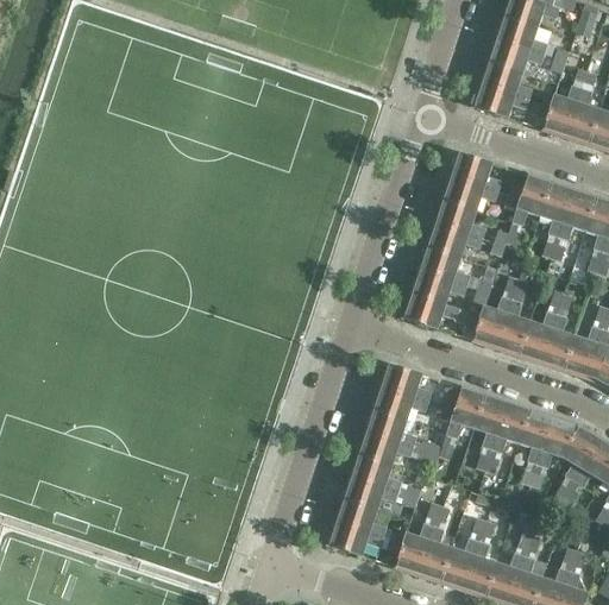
[(506,0),(502,13),(538,25),(542,13),(556,18),(559,6),(546,2),(539,0),(506,0)]
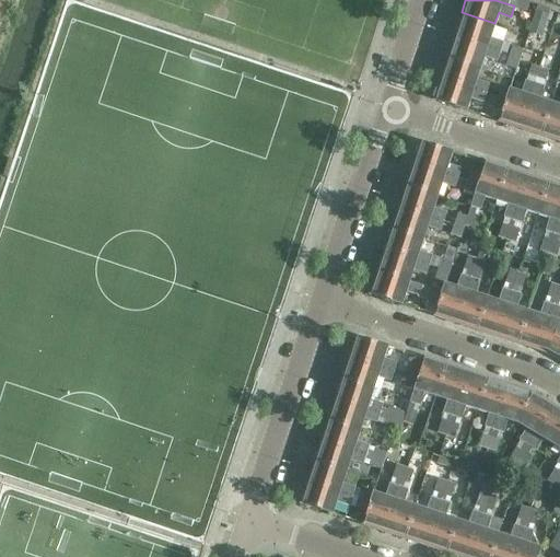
[(548,8),(536,3),(527,31),(539,35),(548,8)]
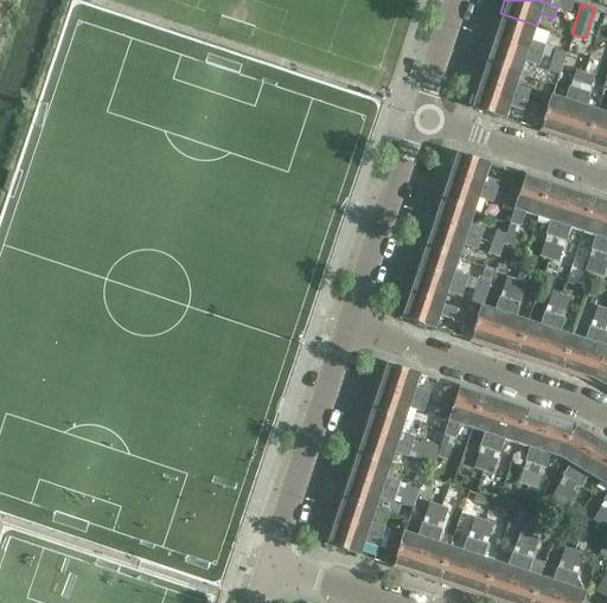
[(500,13),(492,36),(542,52),(549,55),(563,58),(563,59),(567,50),(545,43),(545,42),(532,38),(536,25),(500,13)]
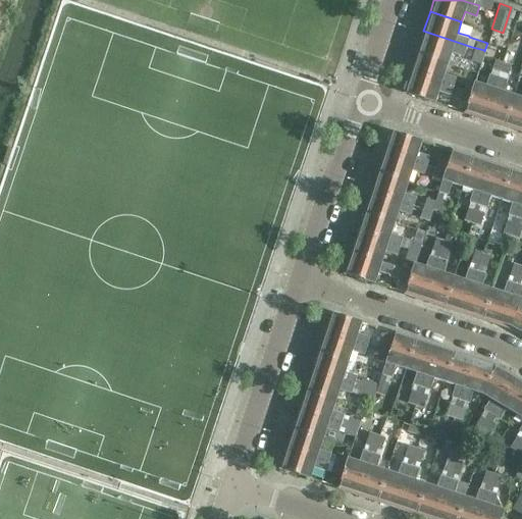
[(423,31),(417,51),(449,61),(452,50),(464,54),(466,45),(423,31)]
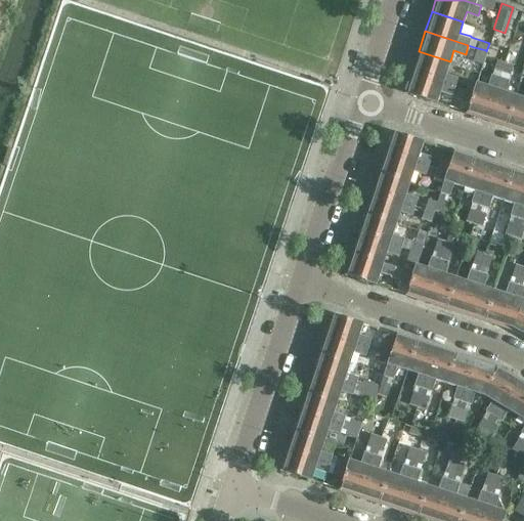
[(474,47),(470,60),(481,63),(486,50),(474,47)]
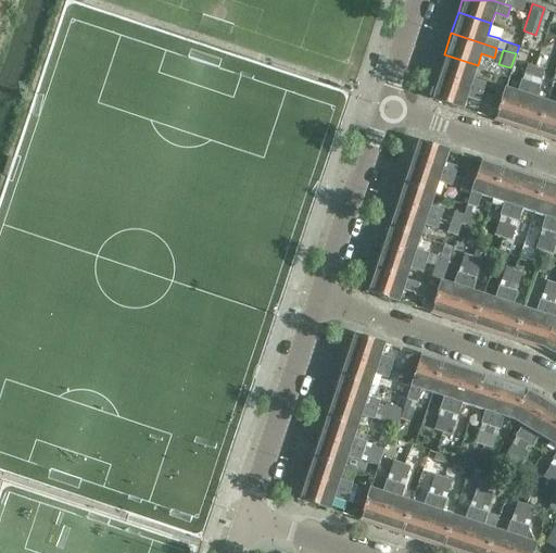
[(444,54),(438,75),(483,90),(487,79),(474,75),(478,65),(444,54)]
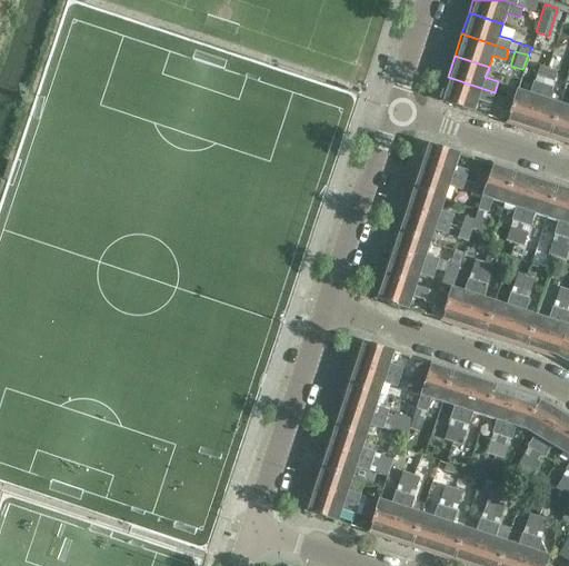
[(517,87),(507,119),(507,120),(529,128),(549,68),(539,65),(536,79),(533,78),(530,91),(517,87)]
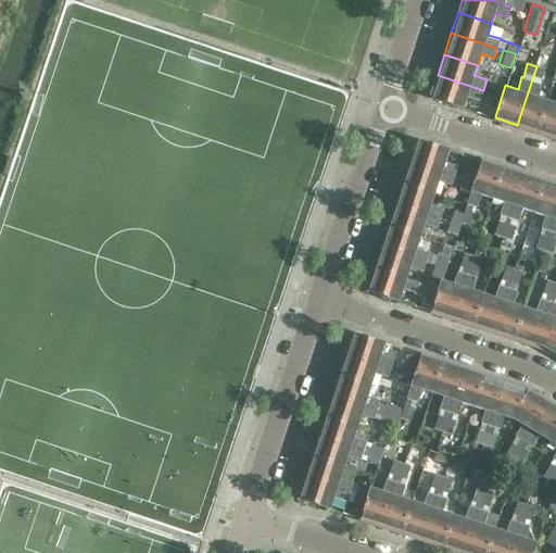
[(536,66),(517,125),(535,130),(546,98),(536,95),(541,83),(540,83),(544,68),(536,66)]
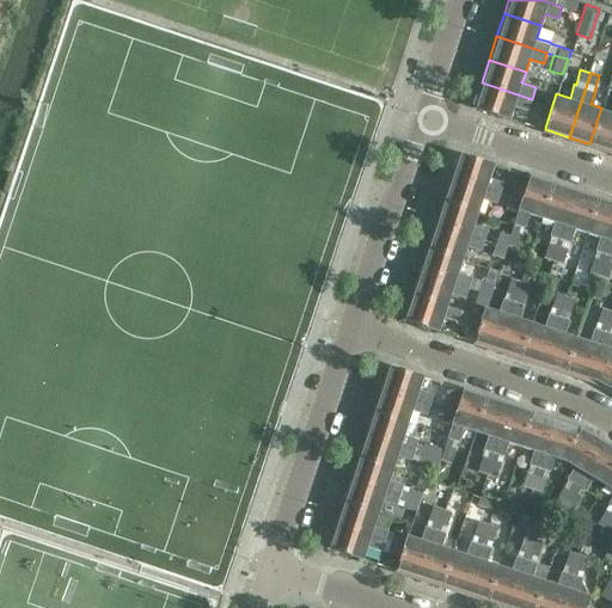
[(532,99),(482,83),(473,105),(510,117),(514,104),(528,109),(532,99)]
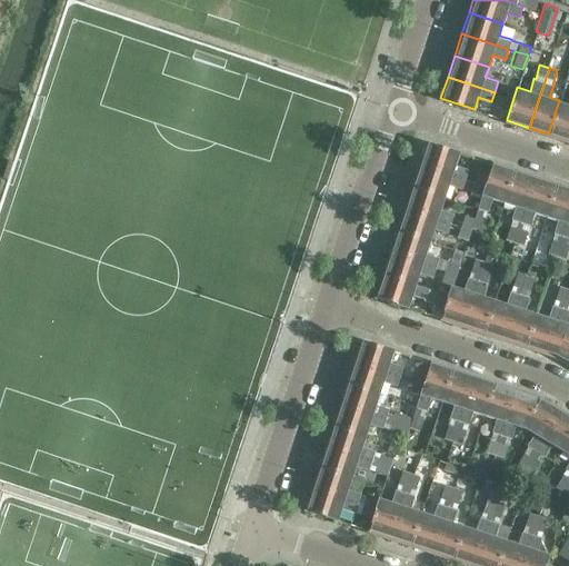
[(503,96),(511,98),(513,91),(506,88),(503,96)]
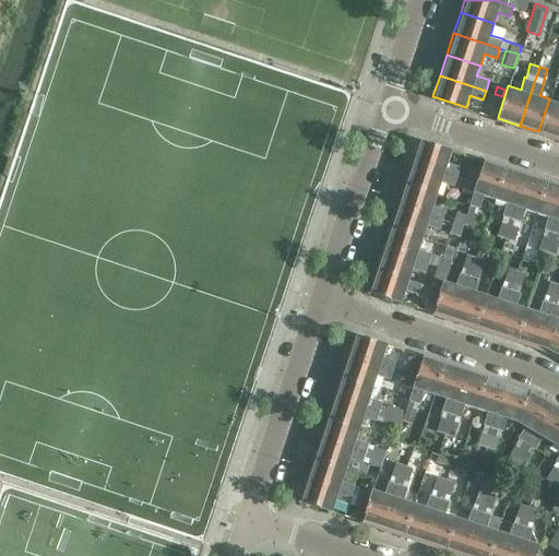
[(490,108),(498,110),(502,96),(495,94),(490,108)]
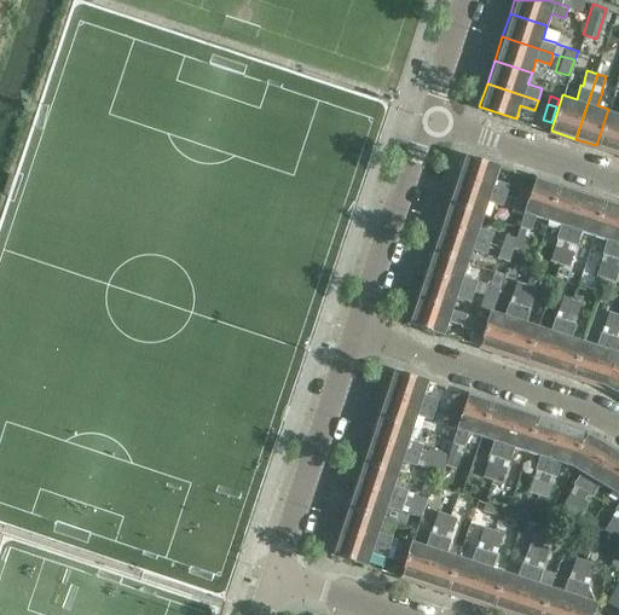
[(618,112),(608,109),(596,145),(618,152),(618,112)]
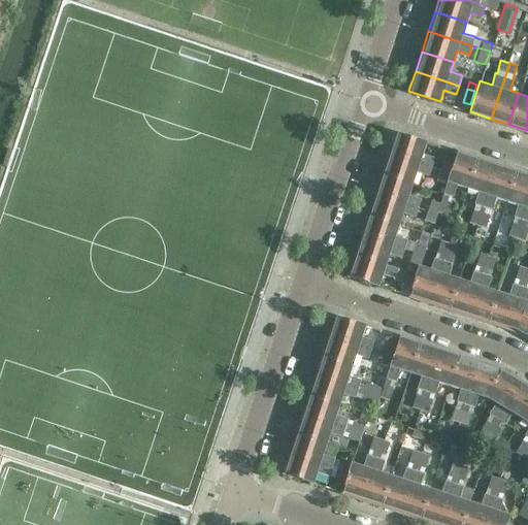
[(397,129),(390,150),(432,164),(435,156),(424,153),(428,139),(397,129)]
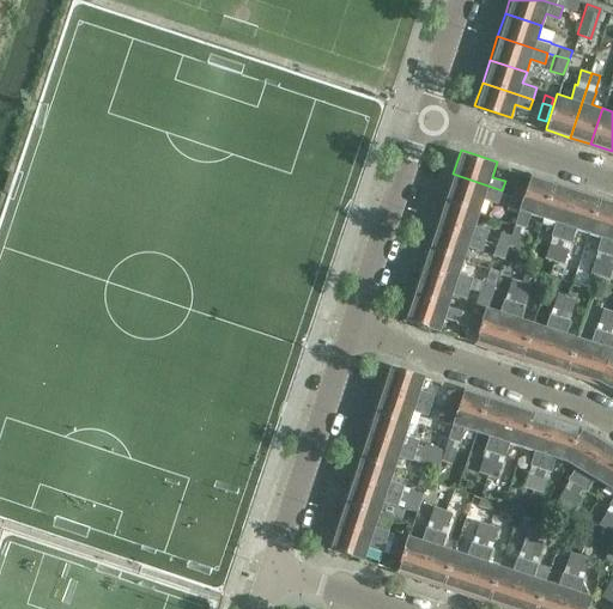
[(453,174),(444,198),(480,211),(485,198),(498,202),(502,190),(453,174)]
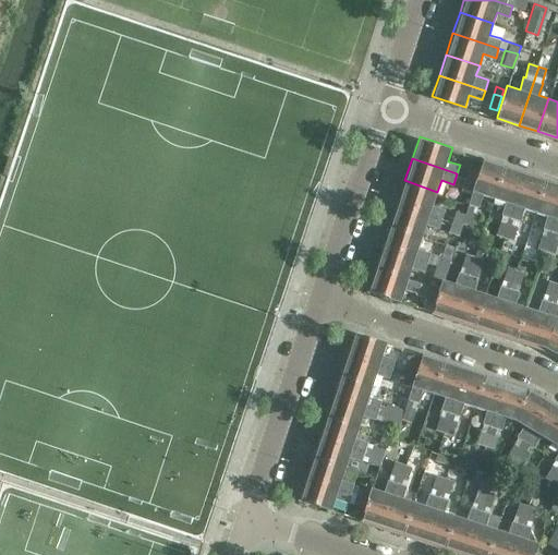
[(476,181),(473,191),(470,203),(473,204),(480,206),(483,194),(494,197),(505,165),(483,158),(476,181)]
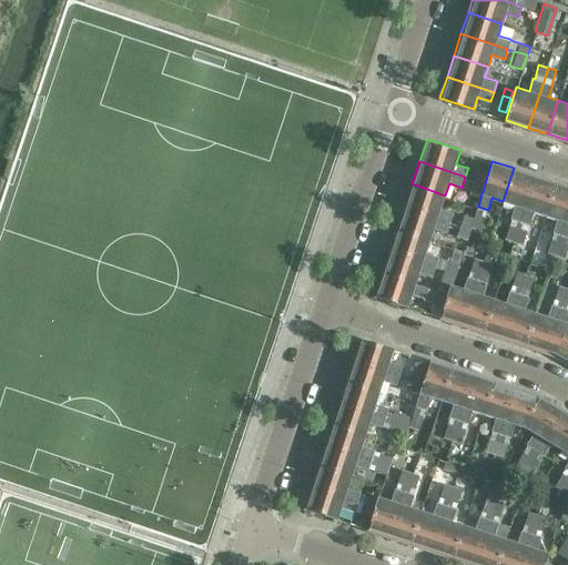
[(475,179),(484,182),(487,171),(478,168),(475,179)]
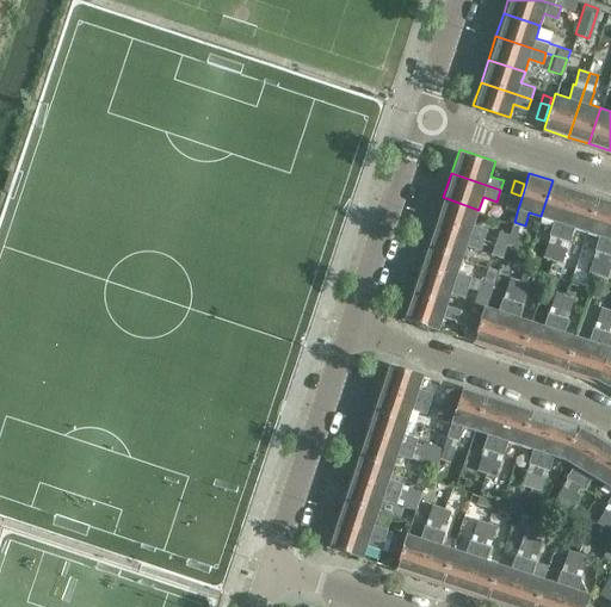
[(553,180),(541,216),(554,220),(543,254),(554,256),(576,187),(553,180)]
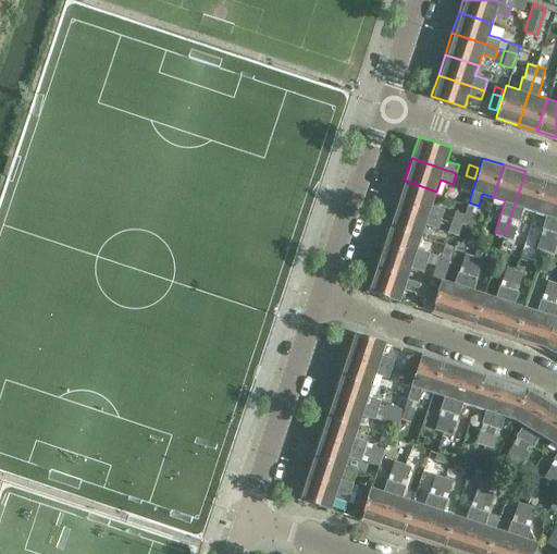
[(546,179),(525,171),(505,234),(515,237),(523,207),(535,211),(546,179)]
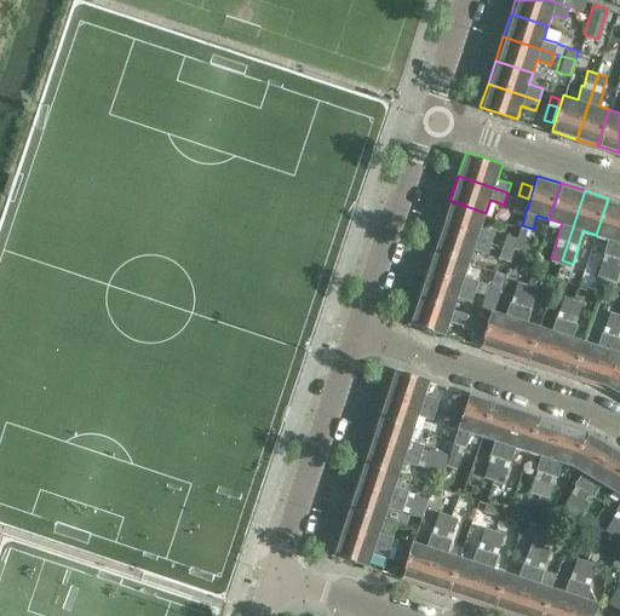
[(518,195),(514,208),(523,211),(528,199),(518,195)]
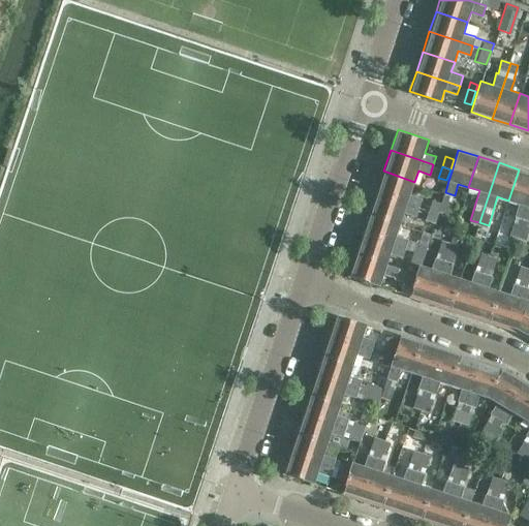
[(528,172),(519,169),(508,200),(519,204),(509,233),(520,236),(528,207),(528,172)]
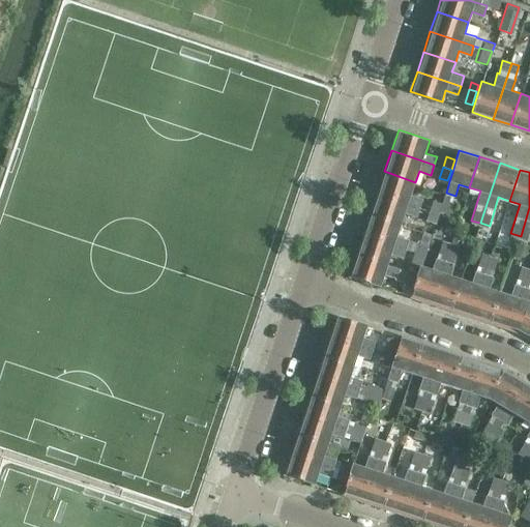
[(384,171),(377,192),(420,207),(423,198),(411,194),(415,182),(384,171)]
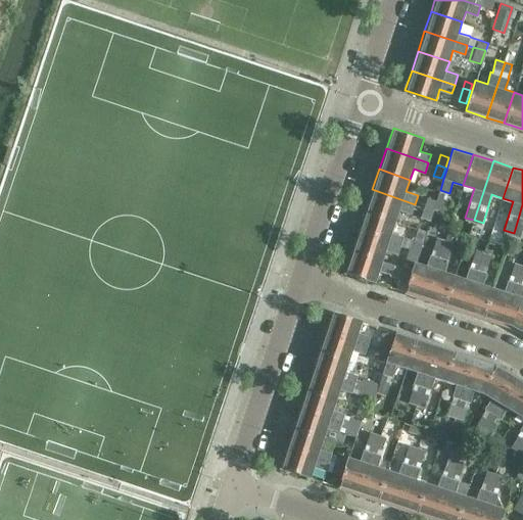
[(372,189),(365,209),(396,221),(400,208),(412,213),(415,204),(372,189)]
